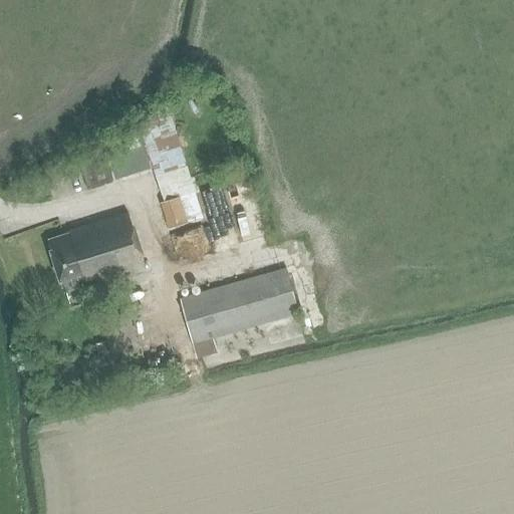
[(131,146),(105,154),(113,181),(153,169),(163,202),(161,203),(169,229),(187,223),(202,219),(176,132),(167,105),(138,122),(139,125),(125,130),(131,146)]
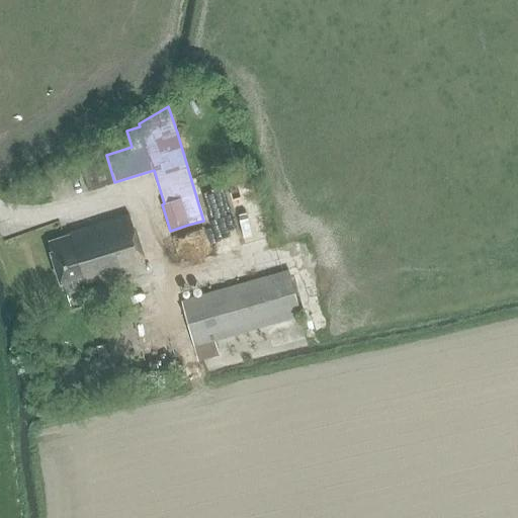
[(113,184),(101,150),(77,158),(88,192),(113,184)]
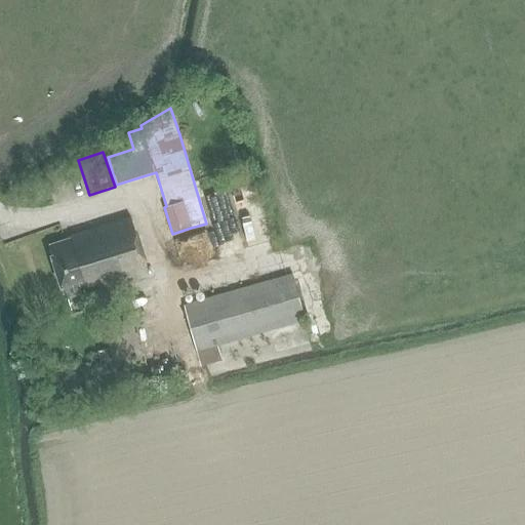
[(49,246),(66,297),(84,291),(85,294),(149,275),(131,217),(71,237),(72,239),(49,246)]
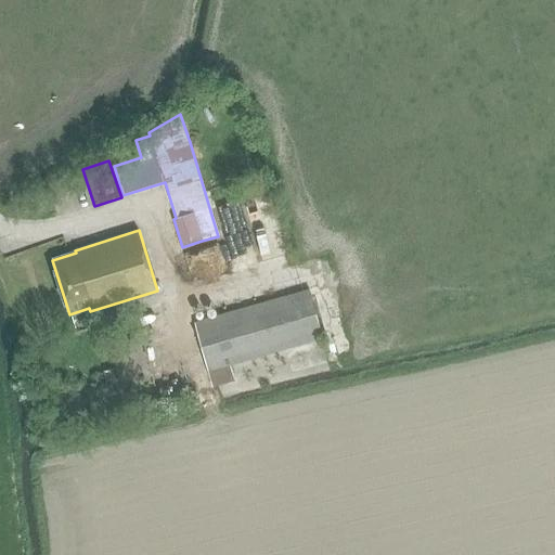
[(210,387),(233,381),(229,365),(322,338),(309,289),(194,323),(206,372),(210,387)]
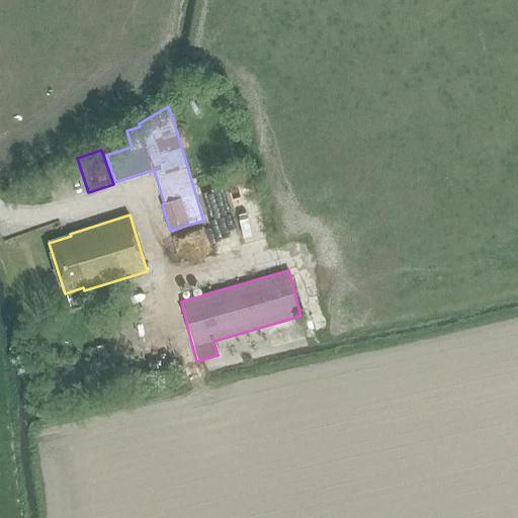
[(113,361),(107,343),(95,346),(101,365),(113,361)]
